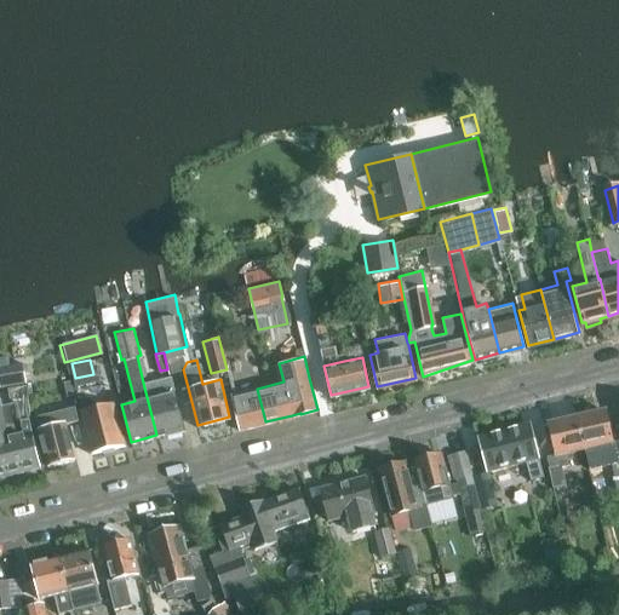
[(0,385),(26,380),(23,362),(0,366),(0,385)]
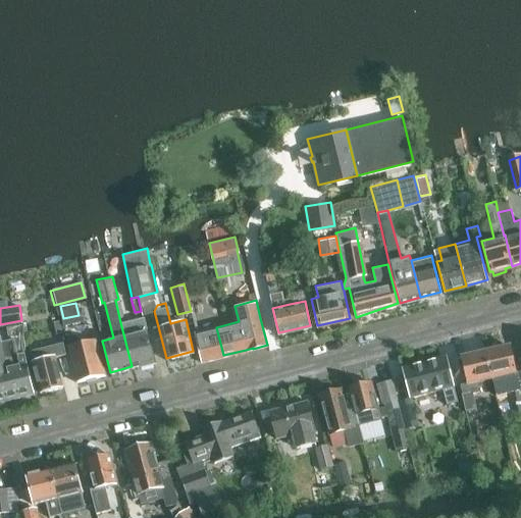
[(144,316),(120,322),(132,366),(155,361),(144,316)]
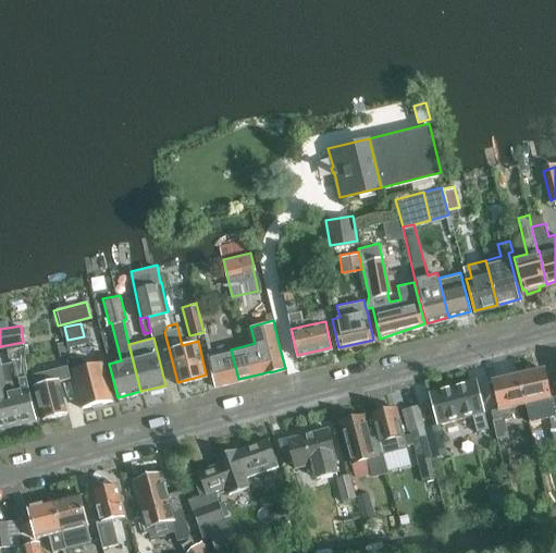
[(0,426),(36,418),(26,375),(27,375),(24,344),(7,347),(10,361),(0,363),(0,359),(0,426)]
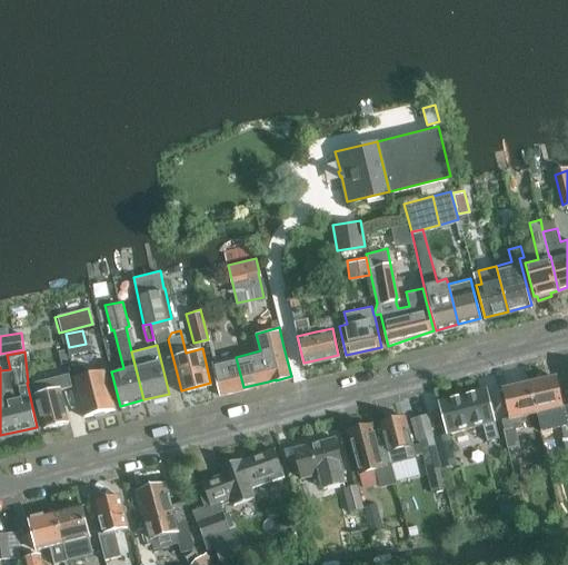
[(243,387),(236,357),(212,363),(219,393),(243,387)]
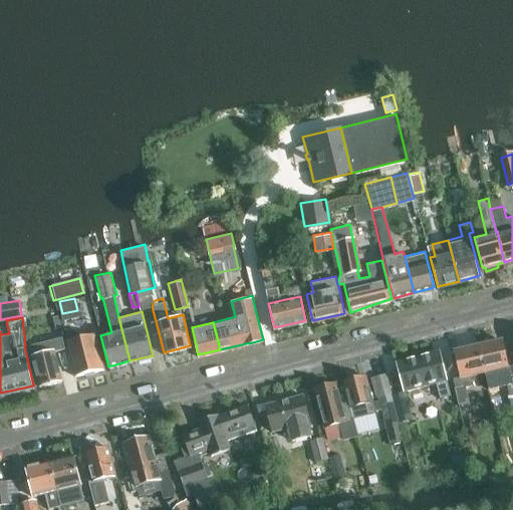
[(103,367),(94,332),(77,336),(75,327),(66,330),(68,338),(66,339),(75,374),(103,367)]
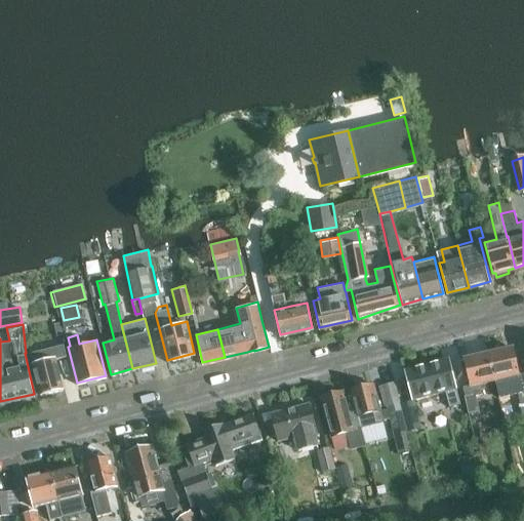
[(47,358),(38,360),(32,361),(40,393),(63,388),(54,357),(66,354),(63,343),(45,348),(47,358)]
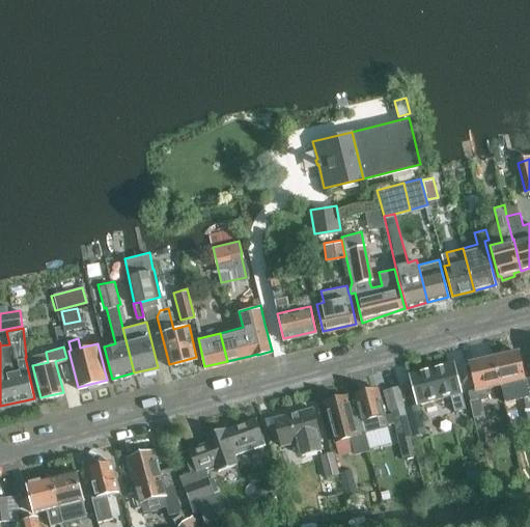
[(519,350),(494,356),(500,383),(514,380),(517,389),(522,388),(528,418),(529,418),(529,377),(529,376),(525,377),(519,350)]
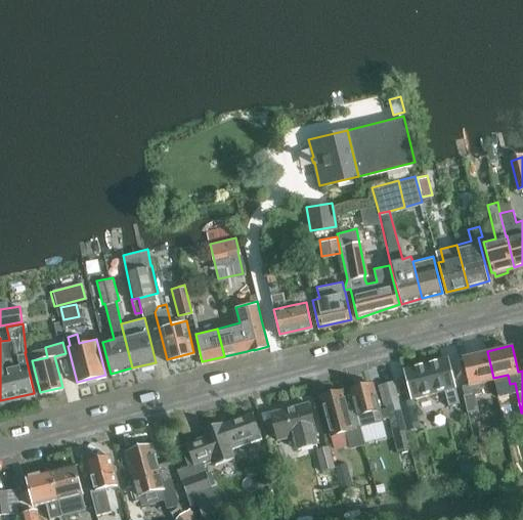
[(469,383),(462,385),(467,409),(474,441),(484,438),(477,407),(474,393),(481,391),(479,381),(493,378),(487,351),(463,356),(469,383)]
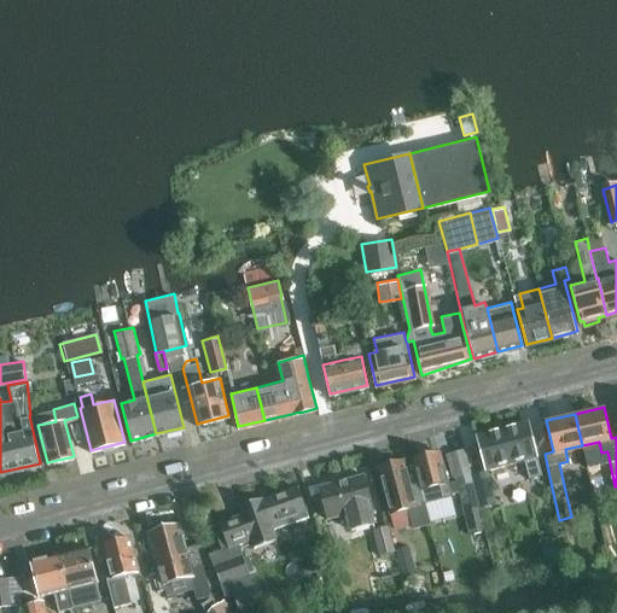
[(528,420),(476,433),(485,467),(485,468),(523,457),(529,477),(541,473),(536,455),(528,420)]
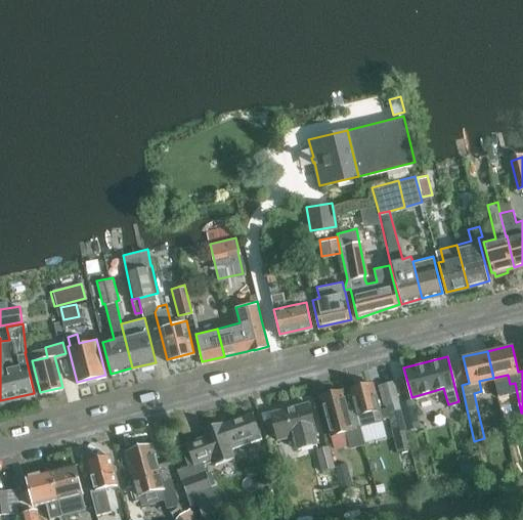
[(354,405),(359,425),(390,417),(392,425),(398,450),(410,447),(405,428),(398,400),(393,380),(382,383),(388,403),(379,406),(372,381),(363,383),(360,382),(355,383),(353,386),(350,387),(354,405)]
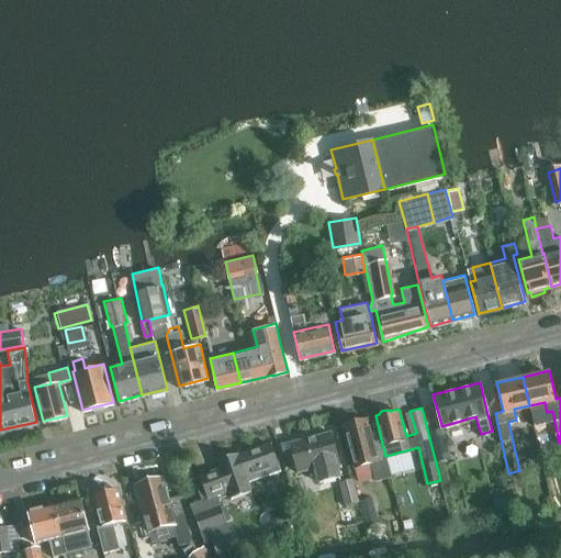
[(386,457),(385,456),(380,435),(372,437),(367,417),(343,423),(354,466),(386,457)]
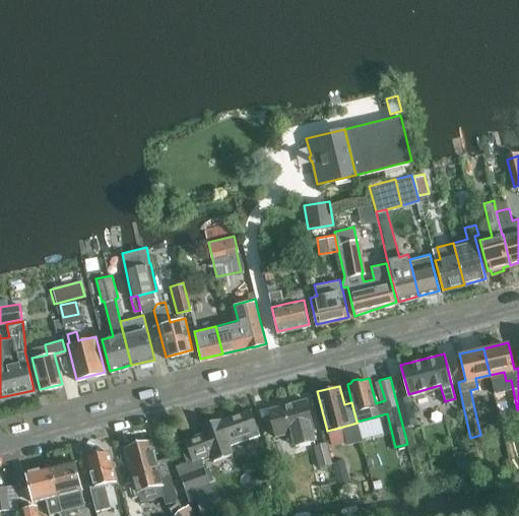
[(408,393),(395,397),(402,425),(415,422),(408,393)]
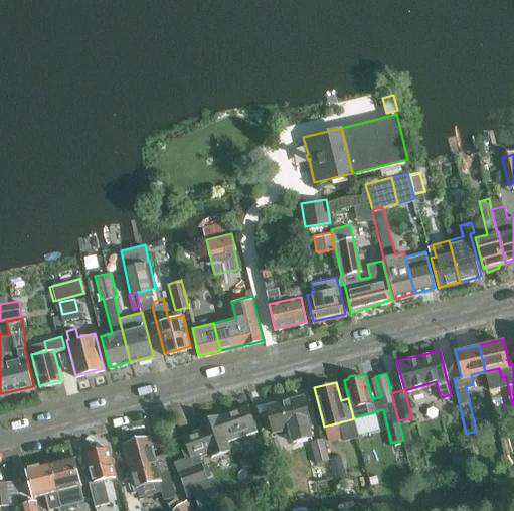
[(289,427),(292,440),(311,435),(308,426),(311,424),(303,395),(266,404),(273,431),(289,427)]
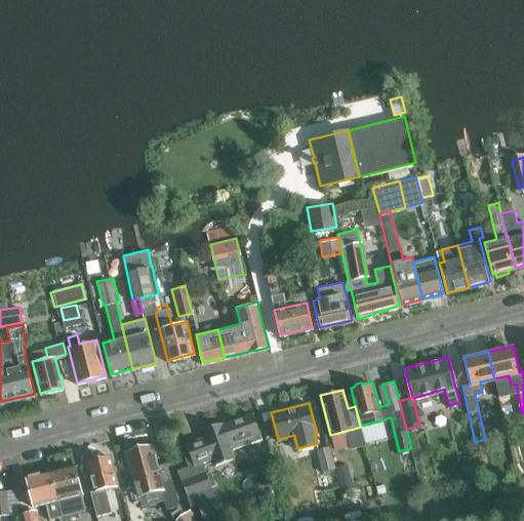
[(188,465),(176,469),(190,506),(197,503),(200,511),(203,519),(226,511),(219,493),(214,495),(210,485),(214,483),(210,471),(206,472),(202,461),(212,456),(215,464),(235,456),(232,448),(262,437),(252,412),(223,423),(222,422),(202,429),(205,436),(197,438),(196,436),(186,440),(187,442),(186,442),(188,450),(183,452),(188,465)]
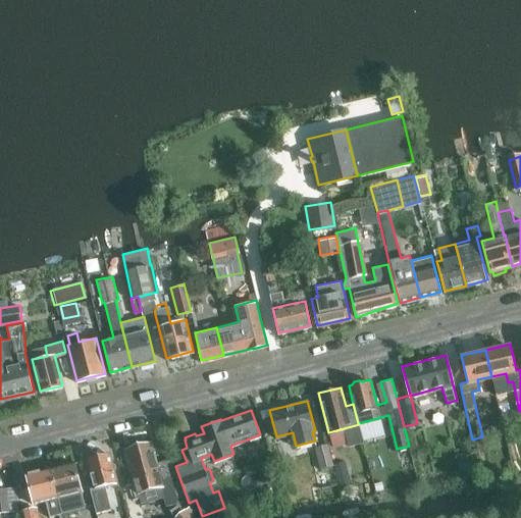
[(150,441),(125,448),(134,479),(151,474),(152,475),(160,473),(161,477),(170,474),(165,459),(156,462),(150,441)]
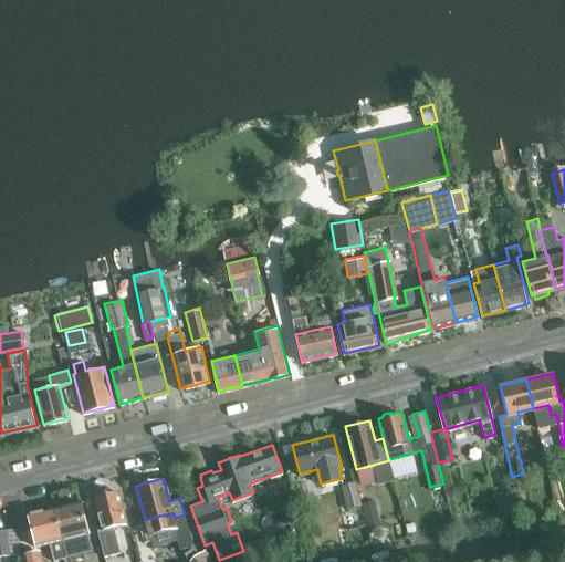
[(342,484),(347,507),(361,503),(354,480),(342,484)]
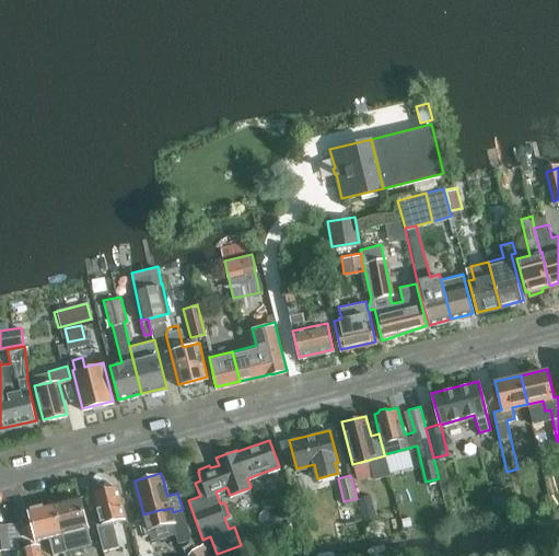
[(95,523),(100,536),(102,548),(118,544),(112,520),(126,517),(118,485),(114,486),(112,485),(106,486),(104,488),(92,491),(100,522),(95,523)]
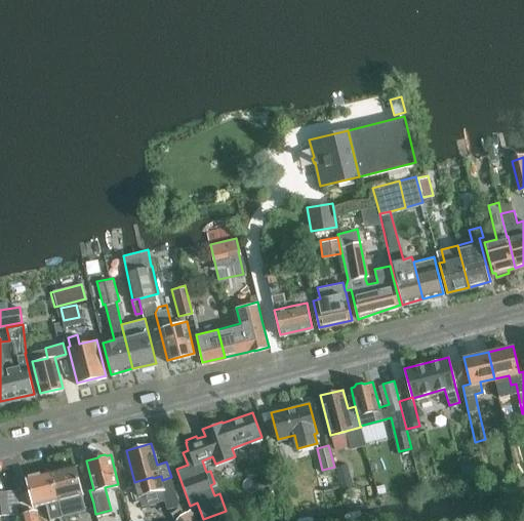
[(258,467),(264,482),(279,478),(275,462),(258,467)]
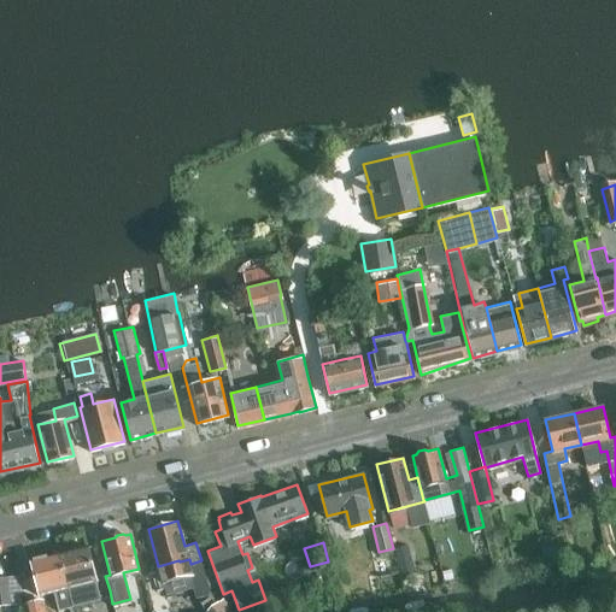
[(71,548),(60,552),(69,587),(74,605),(100,598),(95,580),(97,580),(87,545),(83,546),(80,543),(74,546),(71,548)]
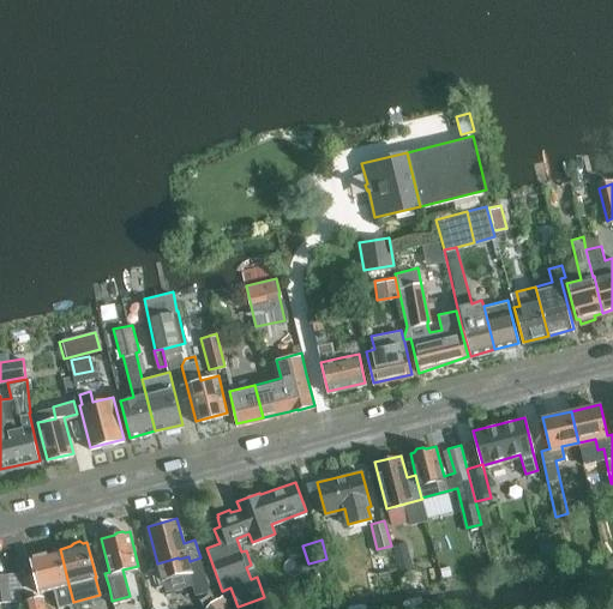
[(404,542),(392,544),(392,546),(396,555),(400,570),(412,567),(404,542)]
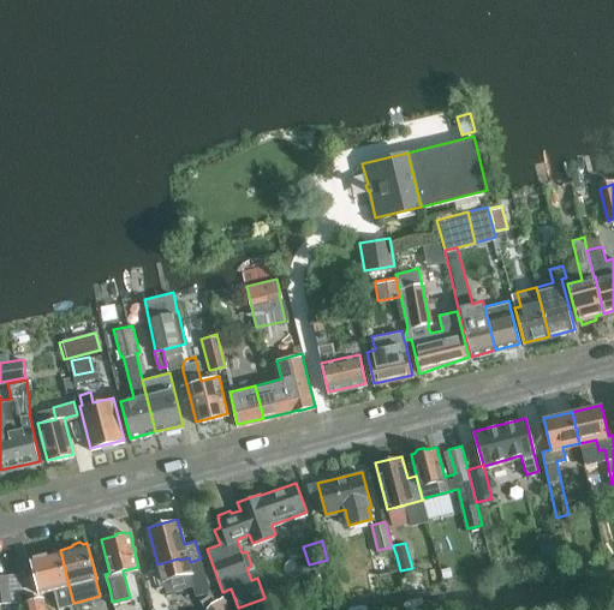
[(35,556),(30,557),(40,592),(53,588),(58,606),(73,603),(69,585),(60,550),(47,552),(43,551),(36,554),(35,556)]
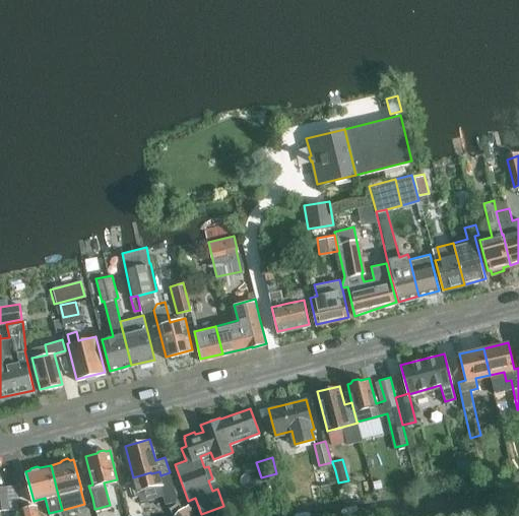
[(150,472),(133,477),(137,491),(140,501),(164,495),(166,503),(177,499),(173,481),(170,472),(160,475),(159,471),(151,473),(150,472)]
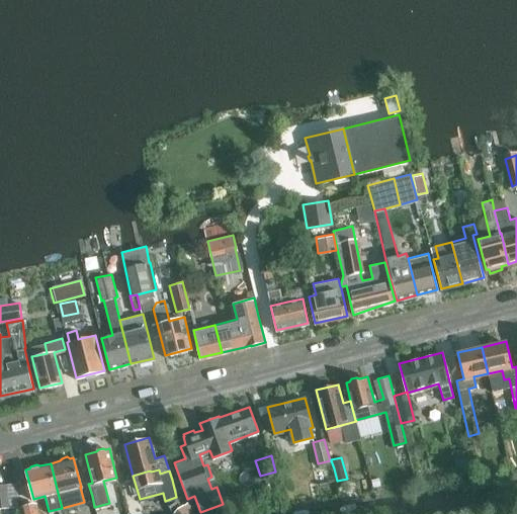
[(106,480),(112,500),(124,497),(119,477),(106,480)]
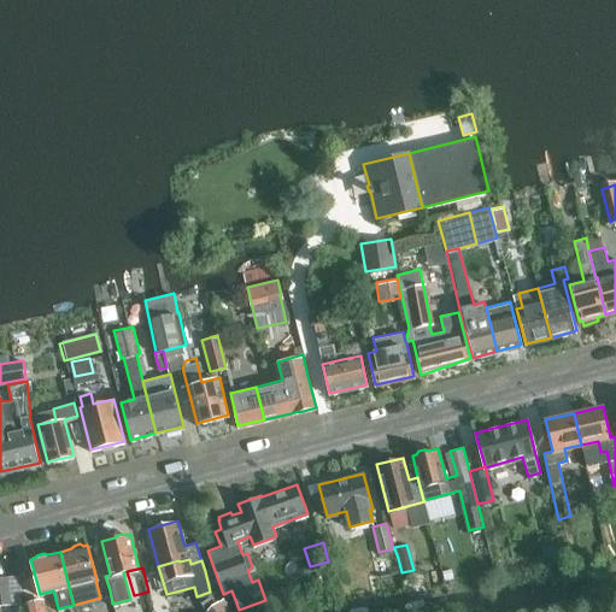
[(0,604),(10,602),(6,575),(0,575),(0,604)]
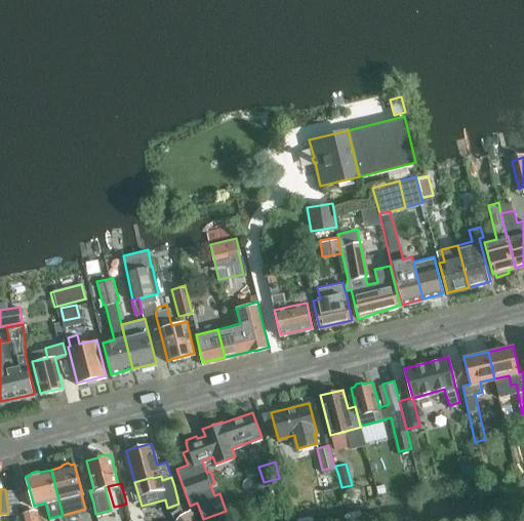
[(19,513),(22,520),(37,520),(35,510),(19,513)]
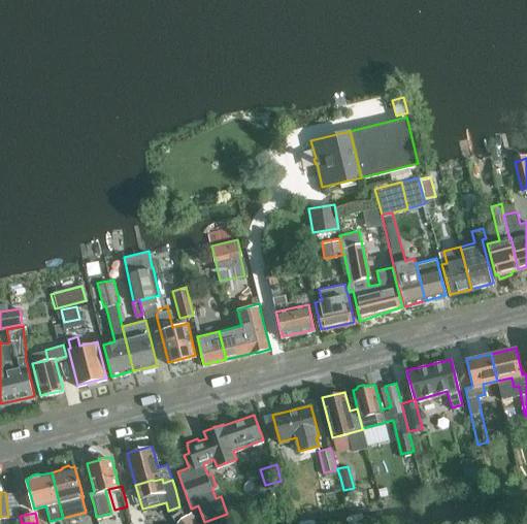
[(176,523),(194,523),(187,515),(176,523)]
